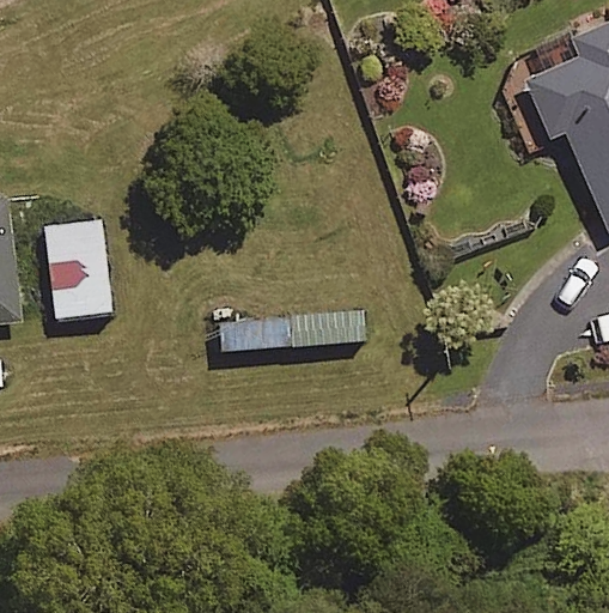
[(608,22),(571,38),(579,58),(503,91),(528,151),(566,134),(608,232),(608,231),(608,22)]
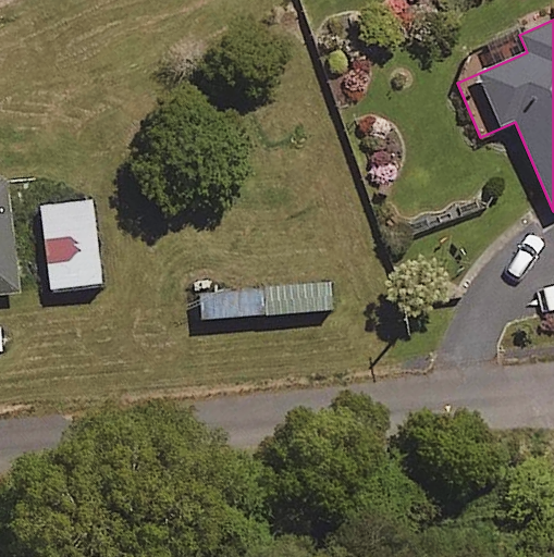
[(0,294),(17,293),(5,181),(0,181),(0,294)]
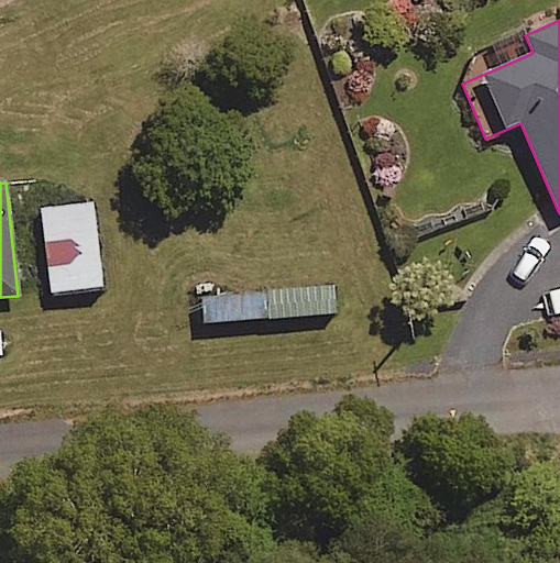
[(92,202),(41,207),(50,294),(100,288),(92,202)]
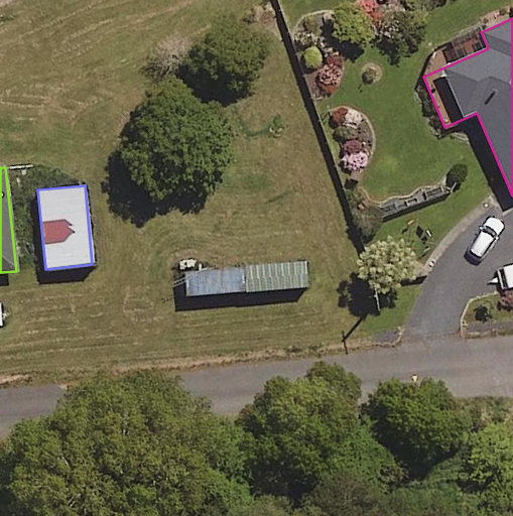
[(203,285),(201,256),(163,257),(164,287),(203,285)]
